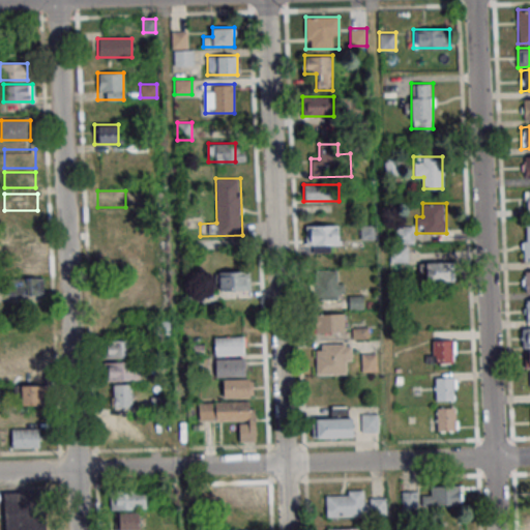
[(126,211),(99,211),(99,229),(126,229),(126,211)]
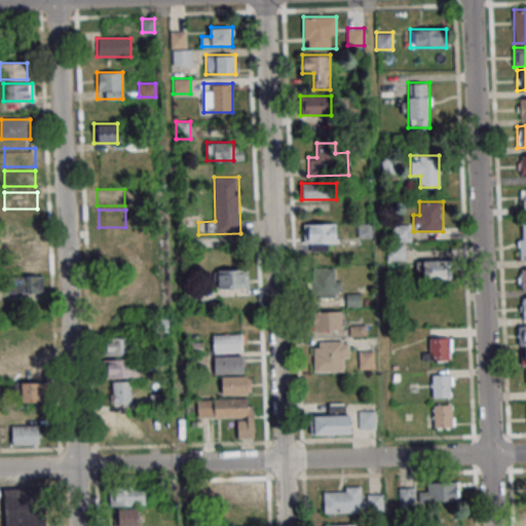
[(304,250),(336,250),(336,224),(304,224),(304,250)]
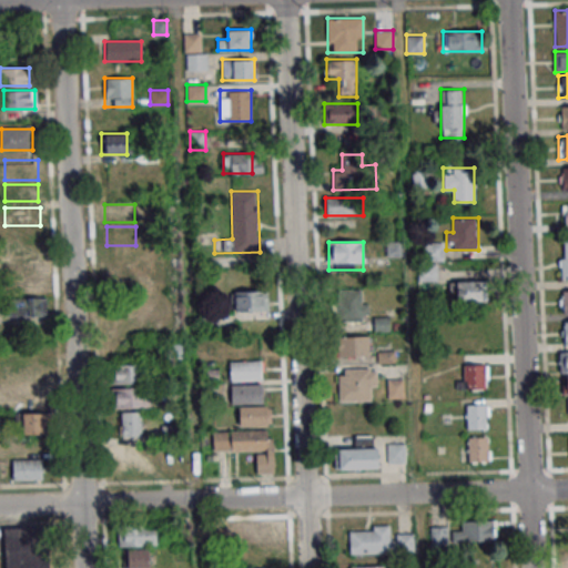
[(387,255),(401,255),(401,242),(387,242),(387,255)]
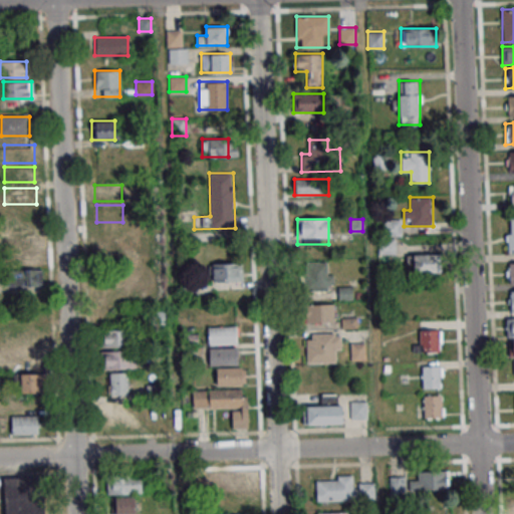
[(378,238),(378,254),(396,254),(396,237),(402,237),(402,219),(383,219),(383,238),(378,238)]
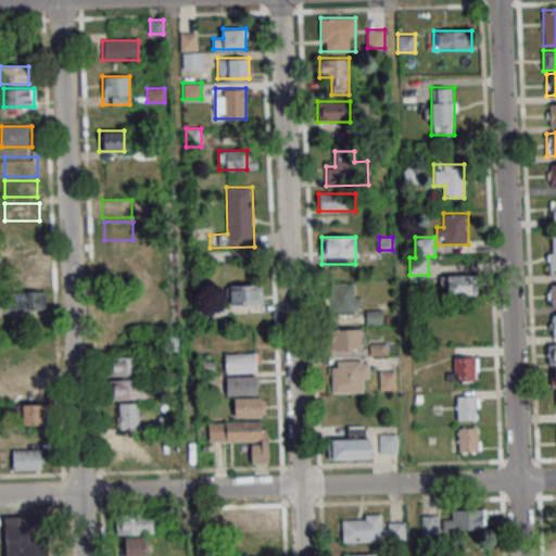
[(40,265),(40,247),(13,247),(13,265),(40,265)]
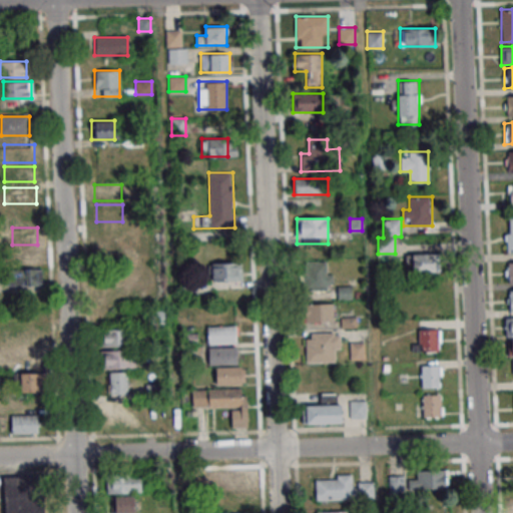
[(119,243),(101,245),(102,254),(120,253),(119,243)]
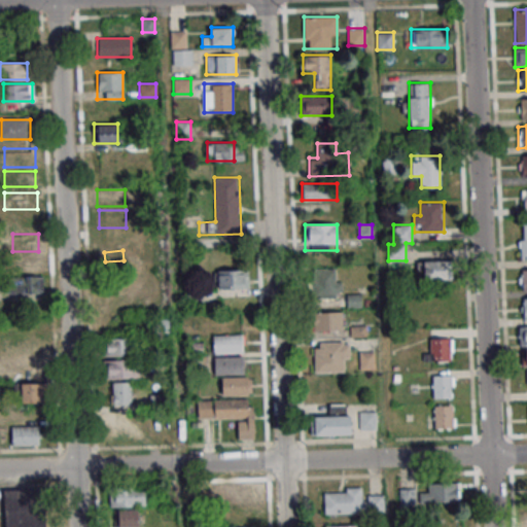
[(42,255),(15,255),(15,272),(42,272),(42,255)]
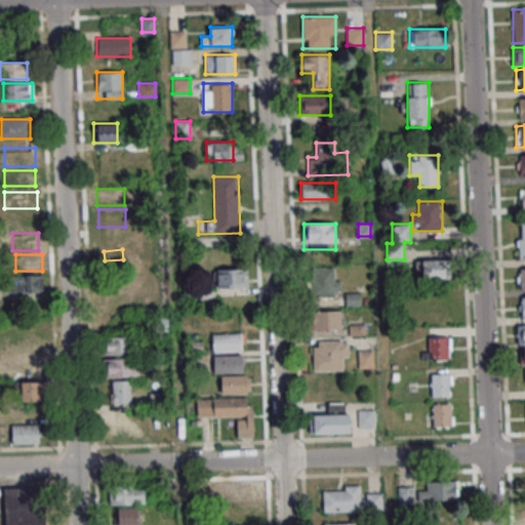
[(446,259),(419,259),(419,278),(446,278),(446,259)]
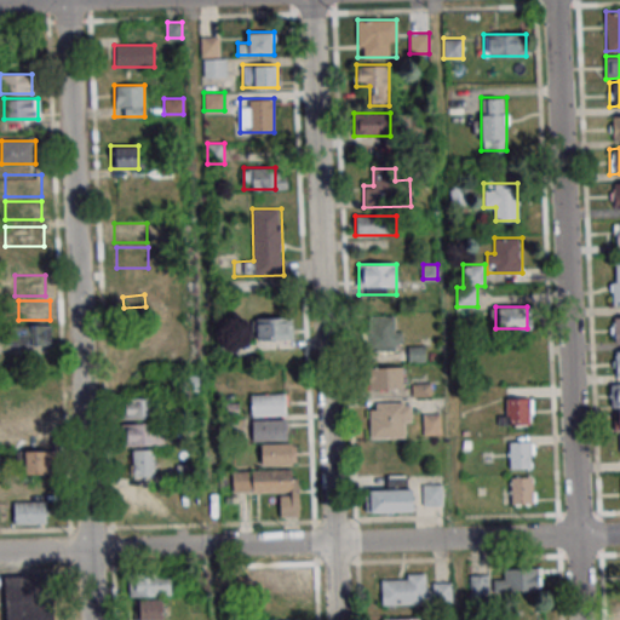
[(400,350),(400,316),(368,316),(368,350),(400,350)]
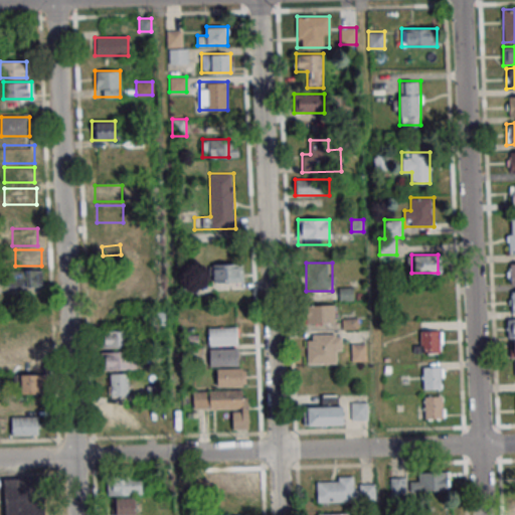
[(242,282),(242,264),(210,264),(210,282),(242,282)]
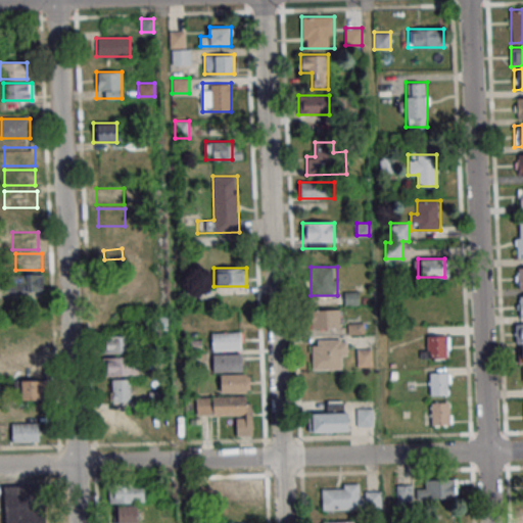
[(43,291),(43,275),(10,275),(10,291),(43,291)]
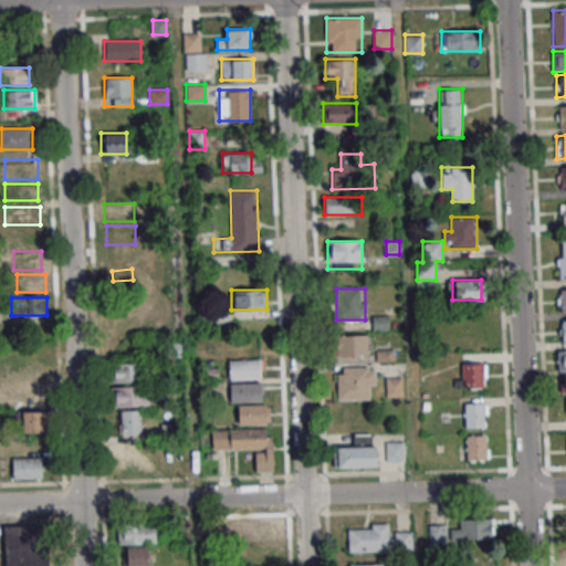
[(336,355),(368,355),(368,335),(336,335),(336,355)]
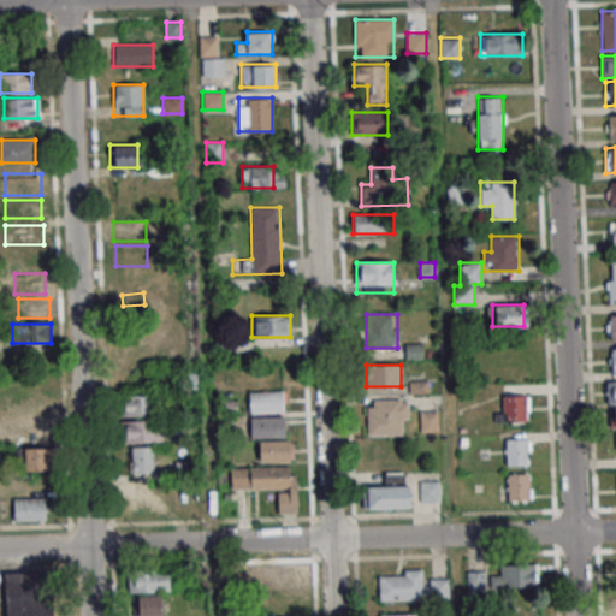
[(615,379),(605,380),(605,403),(615,403),(615,379)]
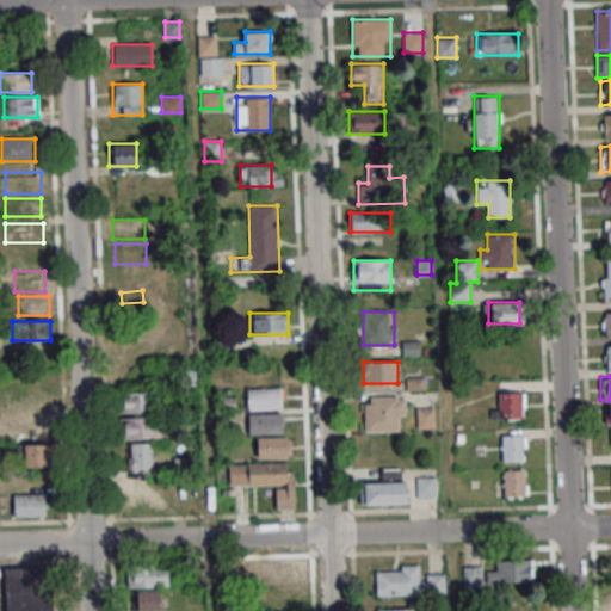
[(247,388),(247,409),(282,408),(282,388),(247,388)]
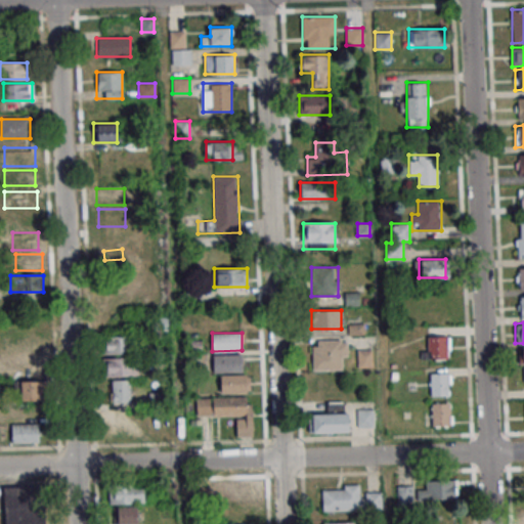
[(428,351),(423,351),(423,358),(450,358),(450,335),(428,335),(428,351)]
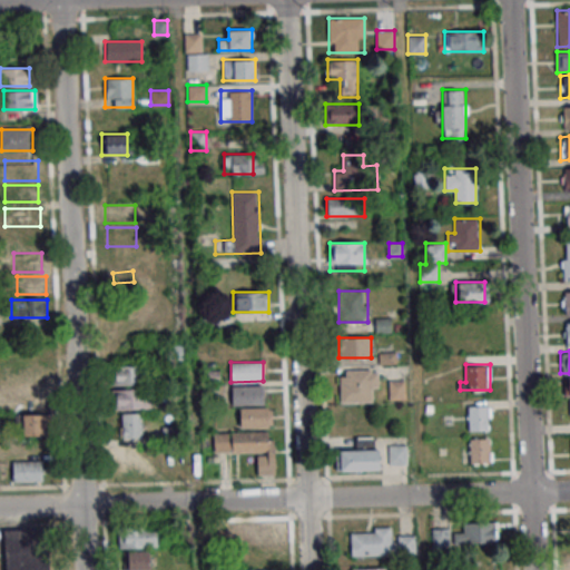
[(111,365),(111,384),(141,384),(141,365),(111,365)]
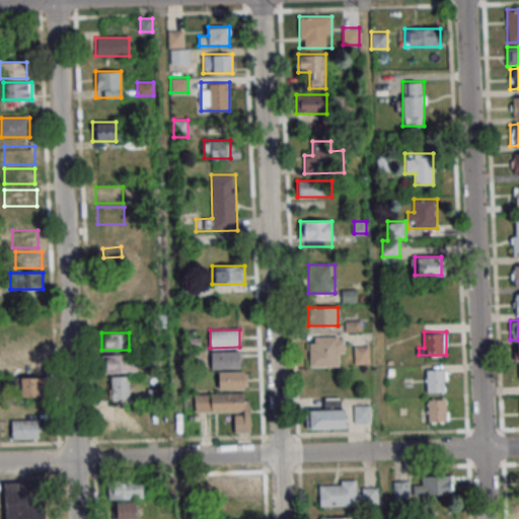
[(309,337),(309,366),(344,366),(344,337),(309,337)]
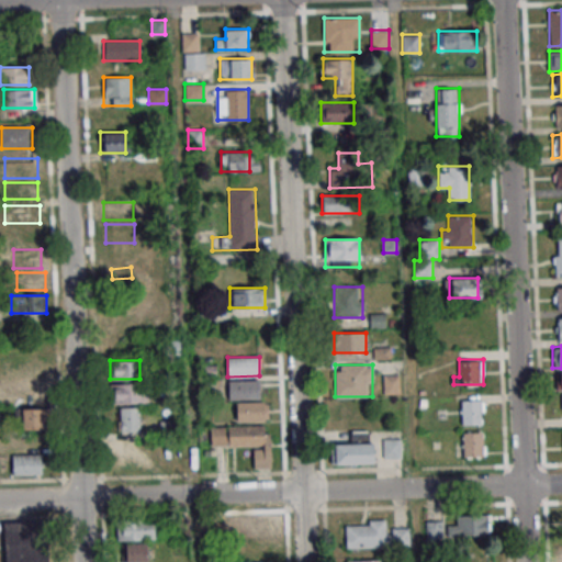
[(401,394),(401,374),(383,374),(383,394),(401,394)]
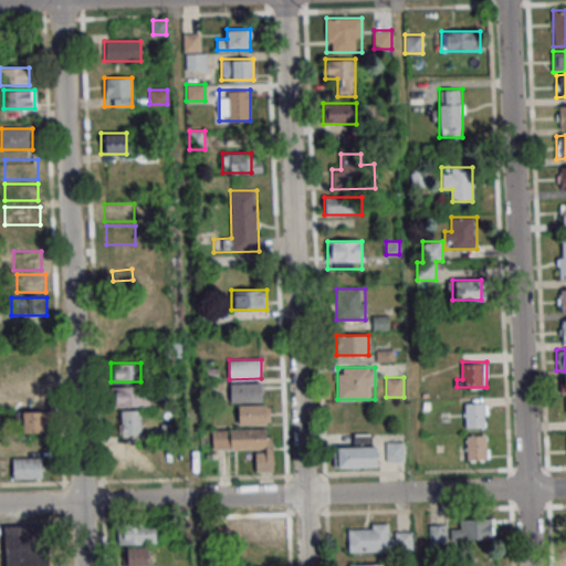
[(262,402),(262,383),(230,383),(230,402),(262,402)]
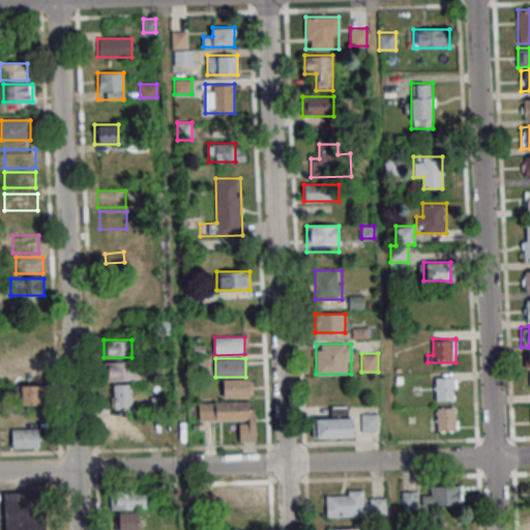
[(140,361),(106,361),(106,380),(140,380),(140,361)]
